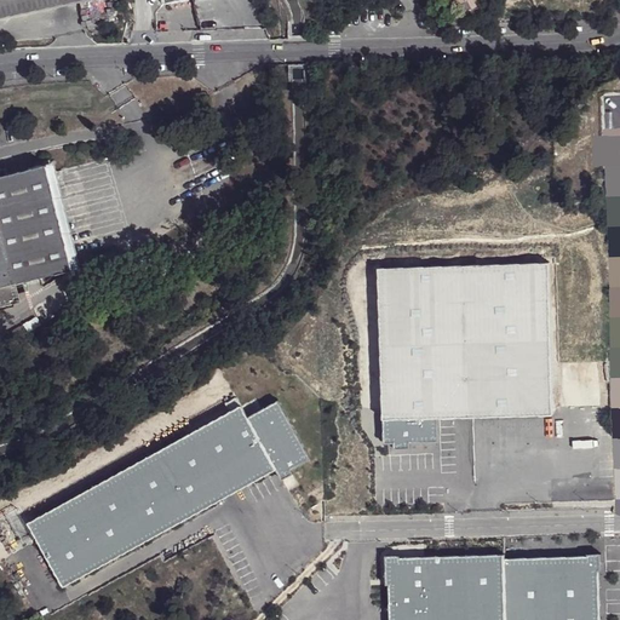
[(0,0),(0,18),(86,0),(0,0)]
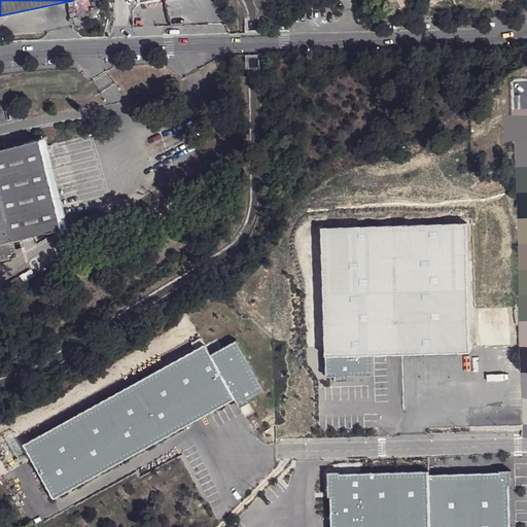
[(402,0),(388,0),(391,5),(398,1),(401,7),(402,9),(407,7),(402,0)]
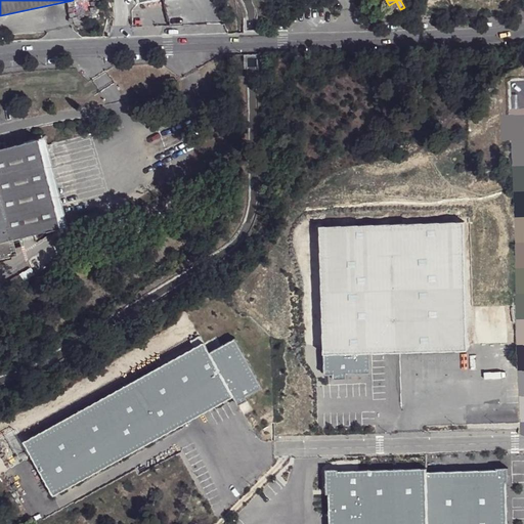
[(63,230),(42,141),(35,142),(57,232),(63,230)]
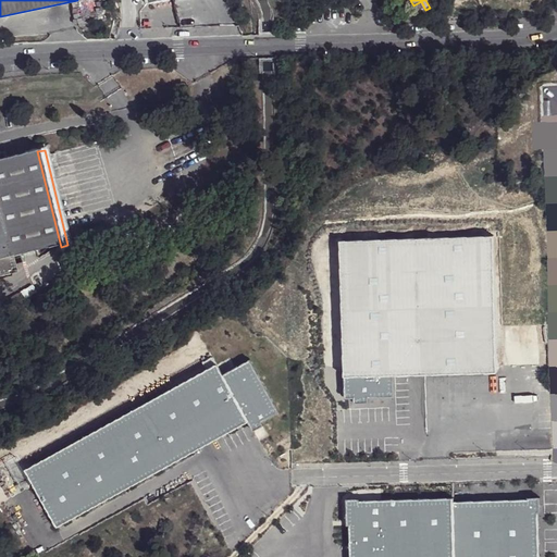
[(0,279),(14,276),(10,260),(61,247),(37,151),(0,160),(0,279)]
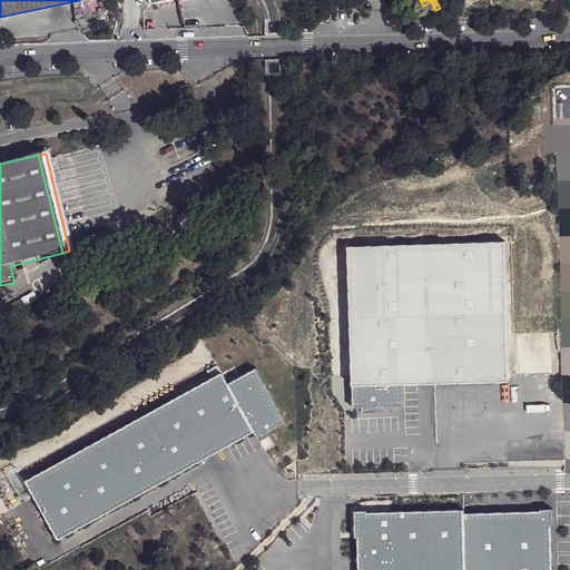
[(349,247),(354,406),(362,406),(363,412),(377,412),(377,406),(403,405),(403,382),(508,380),(503,243),(349,247)]
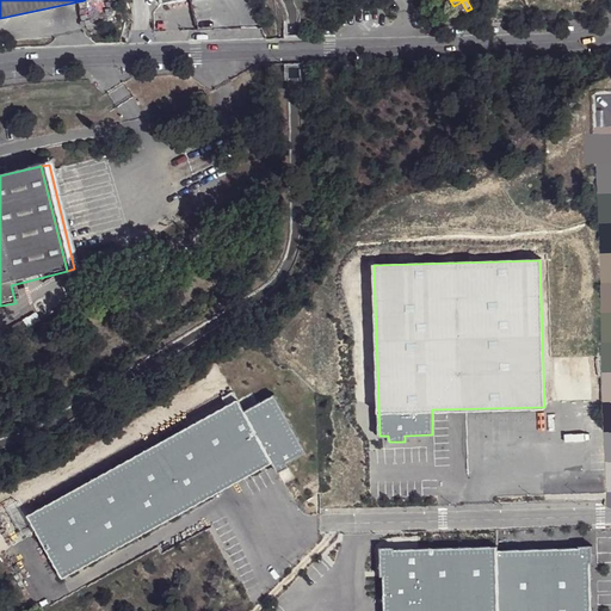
[(285,461),(304,450),(273,395),(245,411),(238,397),(26,513),(62,579),(273,463),(278,471),(288,466),(285,461)]
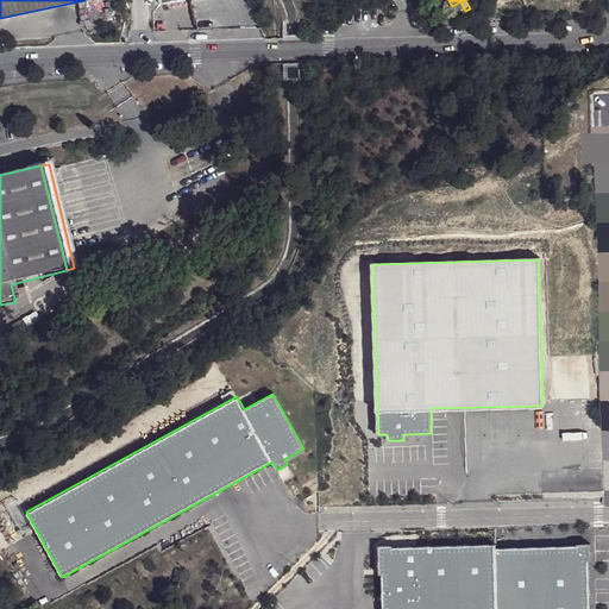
[(384,608),(496,608),(495,547),(495,542),(394,546),(394,545),(378,545),(380,573),(384,573),(384,608)]
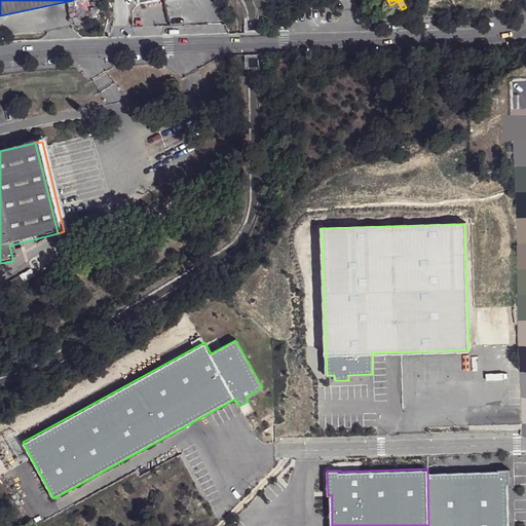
[(511,484),(510,468),(497,470),(497,471),(427,473),(428,525),(509,525),(509,484),(511,484)]
